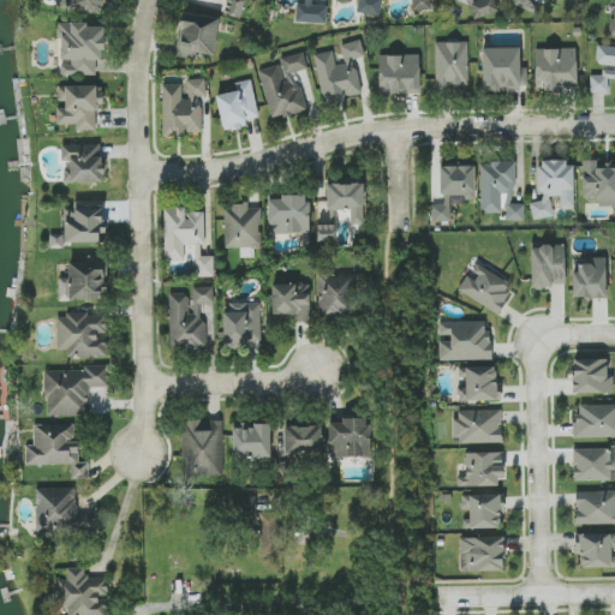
[(59,0),(59,5),(100,16),(103,0),(59,0)]
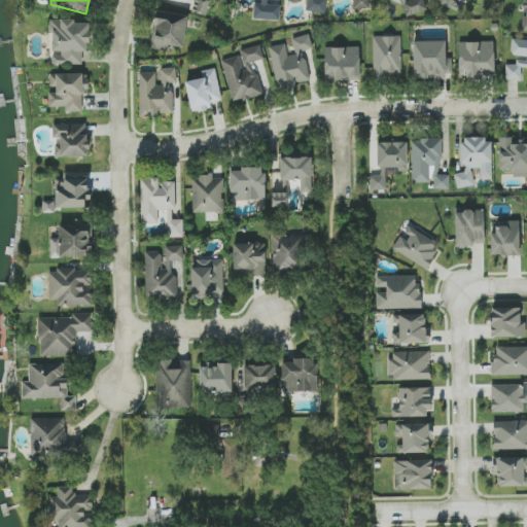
[(261,0),(261,3),(254,3),(253,19),(280,21),(281,5),(271,4),(270,0),(261,0)]
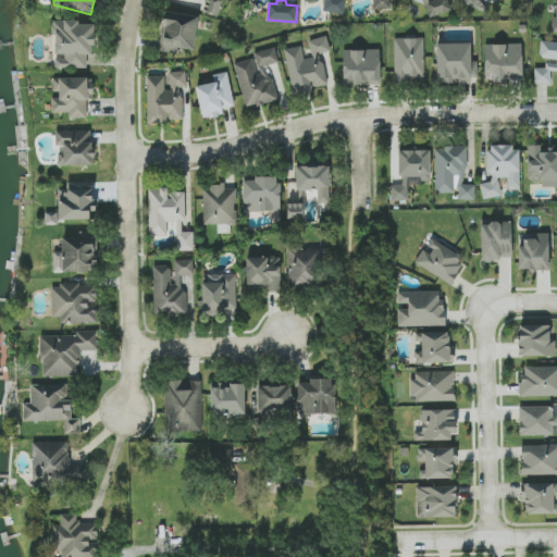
[(324,0),(323,10),(345,14),(346,0),(324,0)]
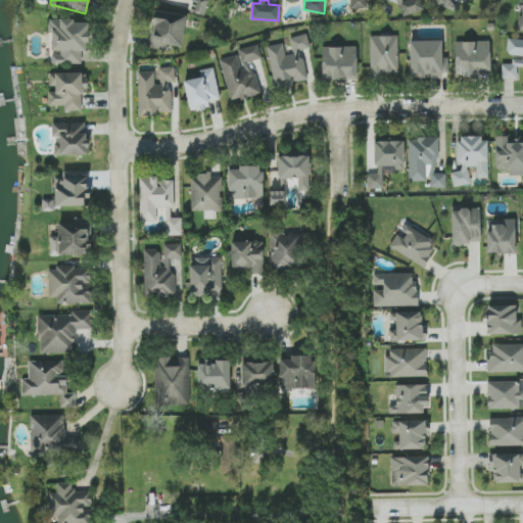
[(350,0),(351,8),(366,8),(366,0),(350,0)]
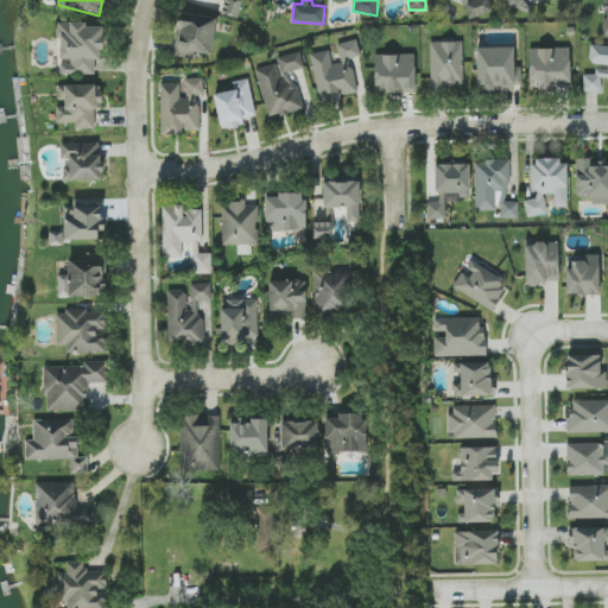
[(430,0),(431,0),(436,0),(462,0),(468,19),(493,11),(488,0),(430,0)]
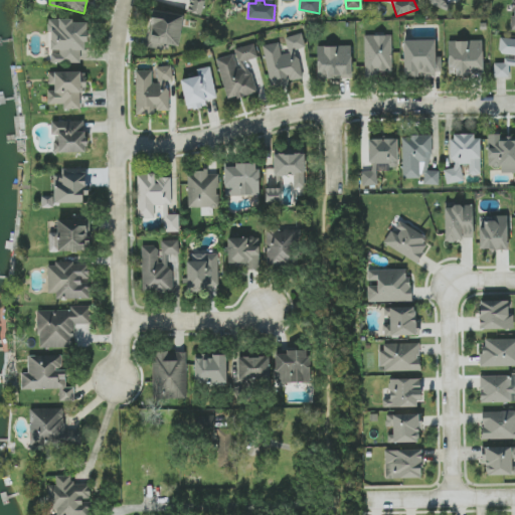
[(154,9),(148,44),(178,50),(185,15),(154,9)]
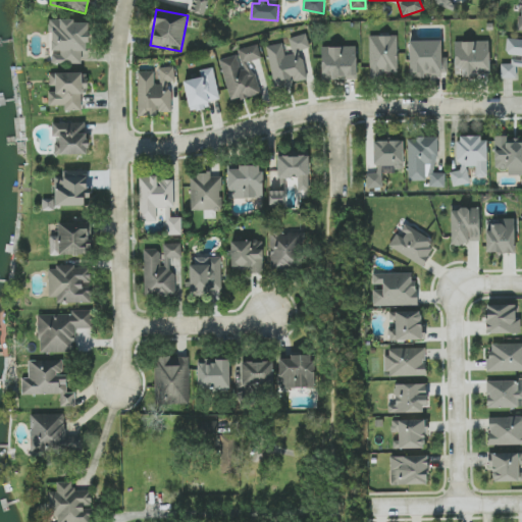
[(88,19),(51,20),(51,63),(82,63),(82,50),(89,50),(88,19)]
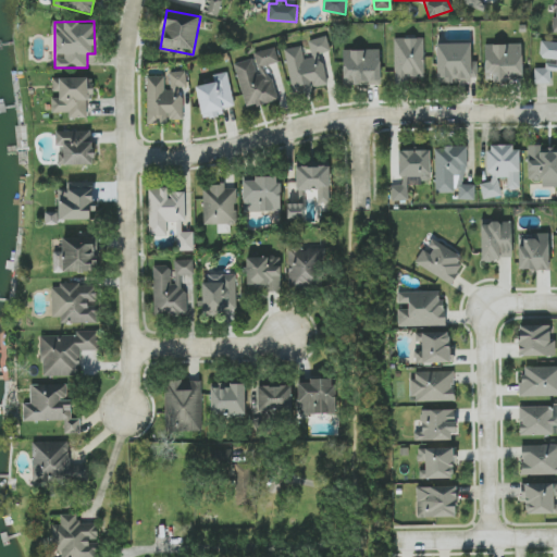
[(284,49),(293,94),(330,86),(322,52),(330,51),(326,36),(309,39),(312,57),(305,58),(301,45),(284,49)]
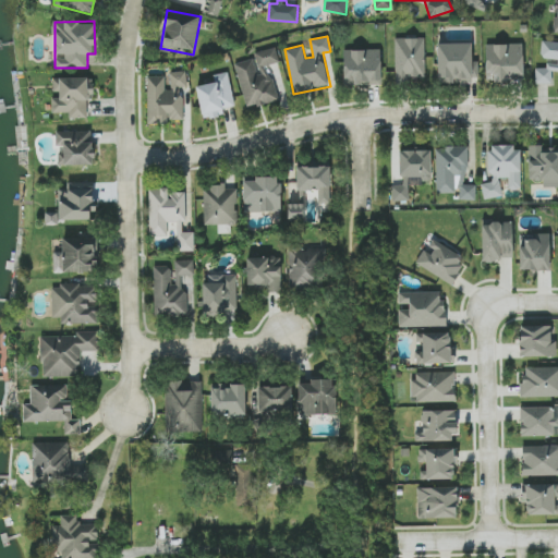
[(425,37),(395,38),(396,85),(425,84),(425,37)]
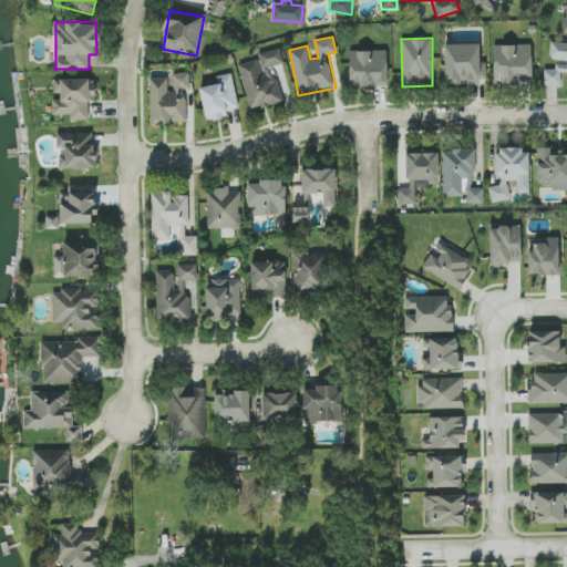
[(566,42),(550,41),(549,64),(545,64),(544,84),(560,85),(560,75),(566,75),(566,42)]
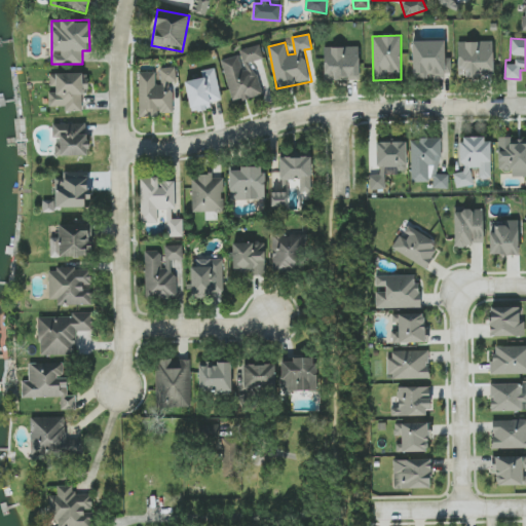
[(412,77),(449,76),(448,40),(411,41),(412,77)]
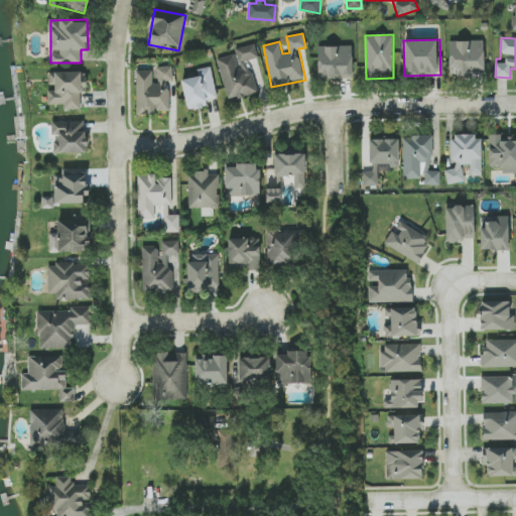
[(483,39),(448,41),(450,76),(485,75),(483,39)]
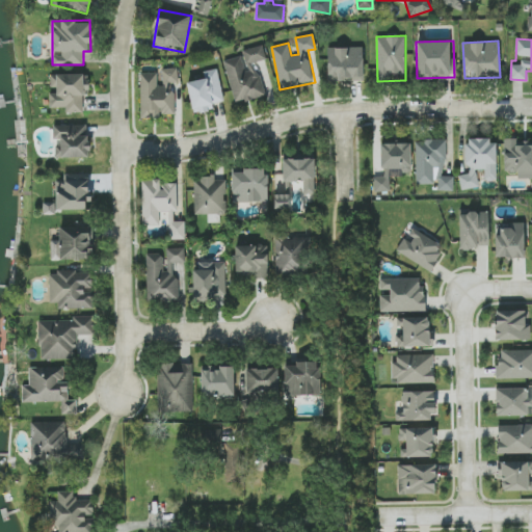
[(265,96),(256,62),(267,59),(263,45),(242,50),(243,55),(223,60),(235,104),(265,96)]
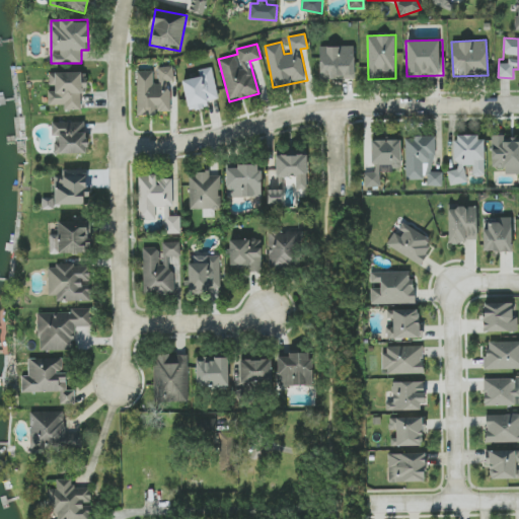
[(354,46),(319,47),(319,79),(355,78),(354,46)]
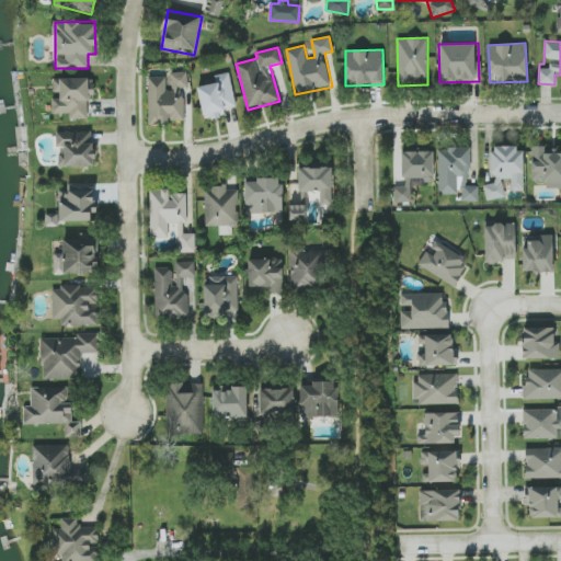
[(149,125),(168,125),(168,121),(185,119),(184,89),(189,89),(187,71),(168,72),(168,76),(148,77),(149,125)]
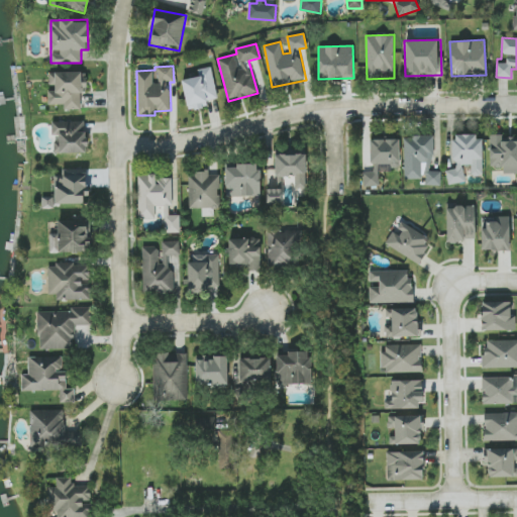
[(198,77),(183,80),(187,107),(218,103),(212,67),(197,69),(198,77)]
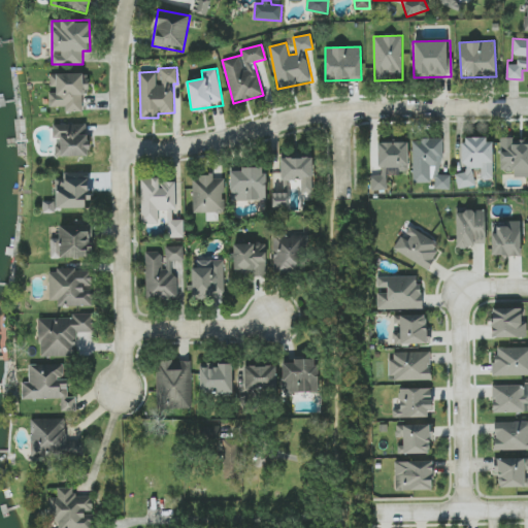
[(83,111),(83,93),(88,93),(88,73),(53,73),(53,92),(48,92),(50,107),(65,106),(65,111),(83,111)]
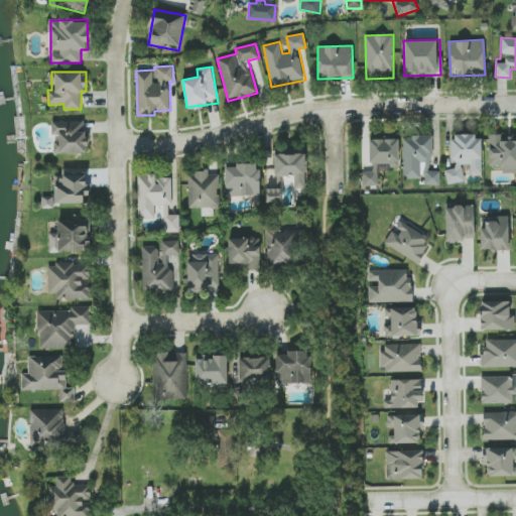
[(86,120),(51,121),(51,135),(53,135),(54,153),(86,152),(86,120)]
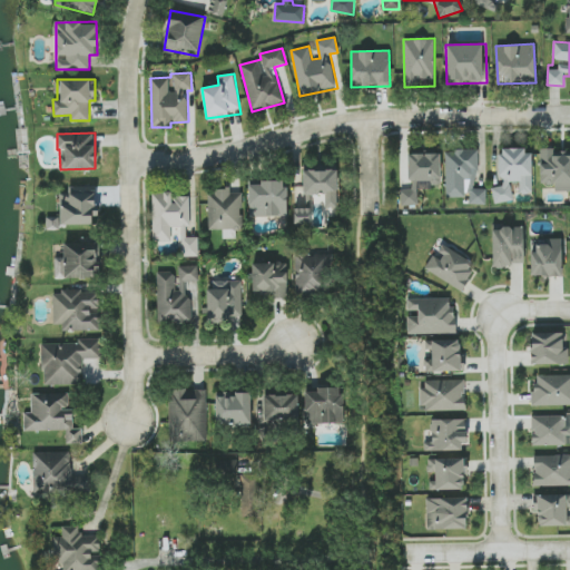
[(569,190),(569,148),(539,150),(540,185),(554,184),(554,192),(569,190)]
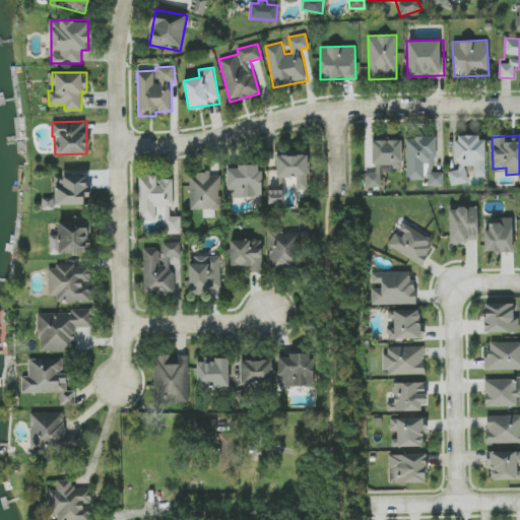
[(443,187),(443,172),(435,172),(436,137),(406,136),(405,180),(427,180),(427,186),(443,187)]
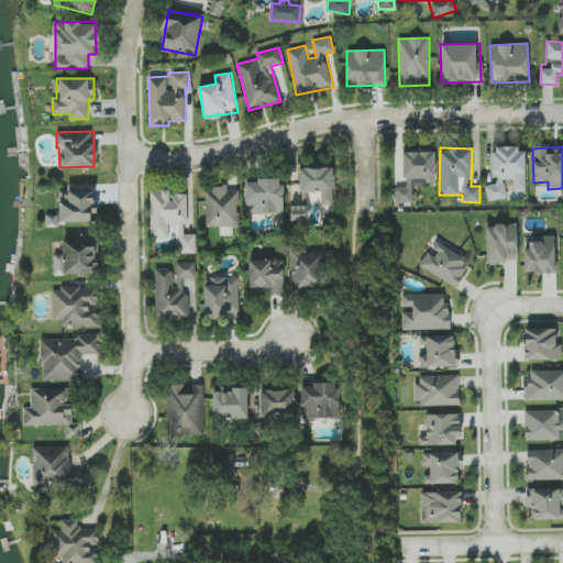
[(526,190),(525,147),(492,147),(492,183),(486,183),(487,199),(506,199),(505,179),(512,179),(514,191),(526,190)]
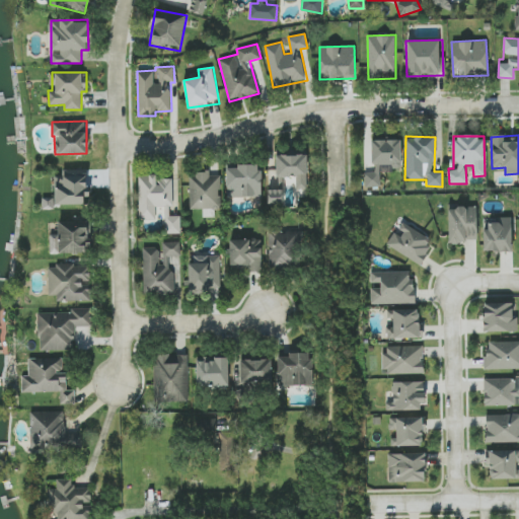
[(372,140),(373,172),(364,172),(365,187),(381,187),(380,171),(401,170),(400,140),(372,140)]
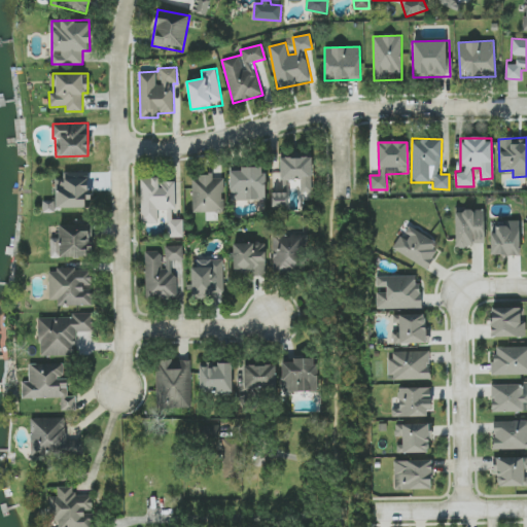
[(280,157),(280,179),(300,180),(300,191),(311,191),(312,157),(280,157)]
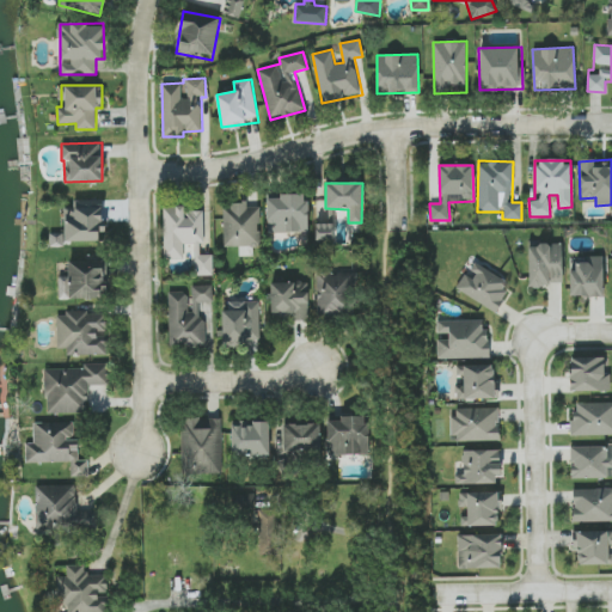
[(307,194),(280,194),(280,199),(267,199),(267,233),(308,232),(307,194)]
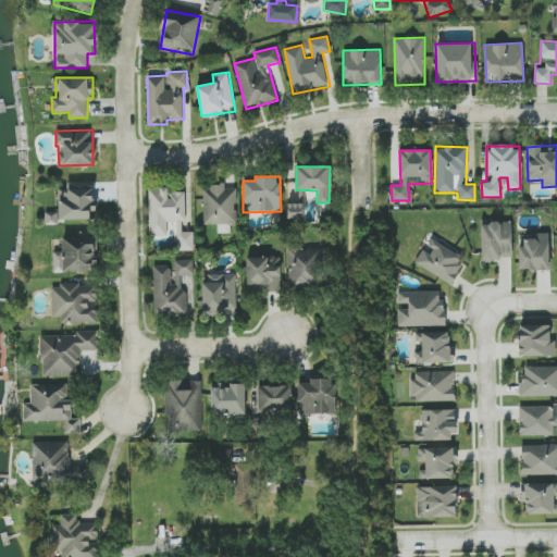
[(59,219),(95,220),(96,188),(74,188),(74,183),(59,183),(59,219)]
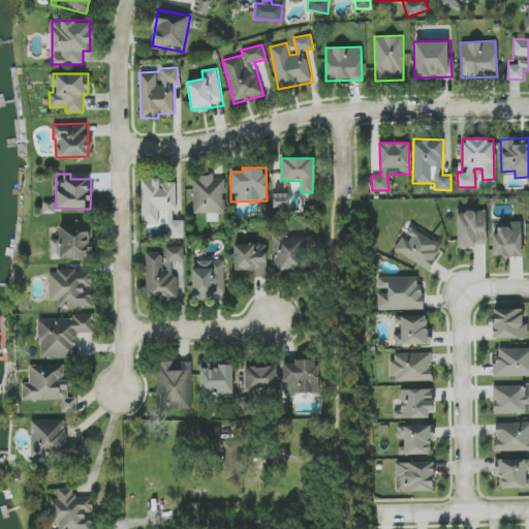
[(224,178),(213,179),(213,176),(193,176),(193,213),(225,213),(224,178)]
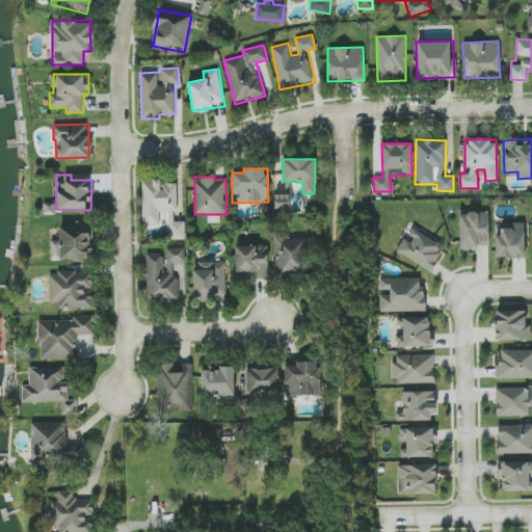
[(176,184),(160,184),(160,179),(141,179),(142,225),(160,225),(160,211),(169,211),(169,240),(185,240),(185,221),(177,221),(176,184)]
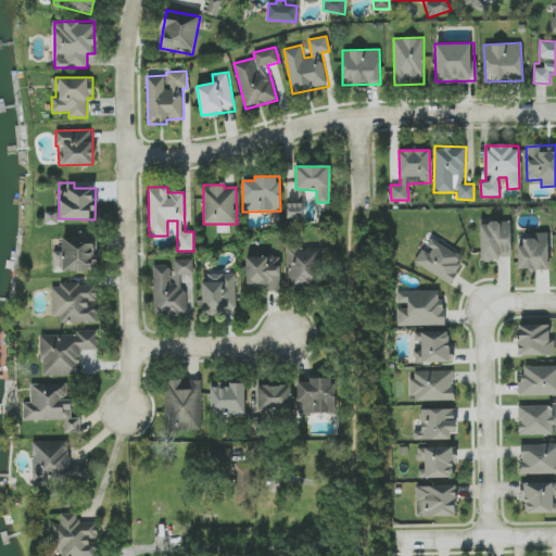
[(303,218),(304,203),(287,203),(287,217),(303,218)]
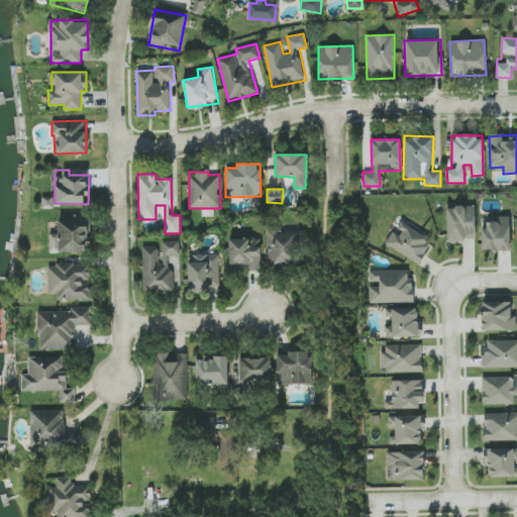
[(43,208),(55,207),(54,197),(42,197),(43,208)]
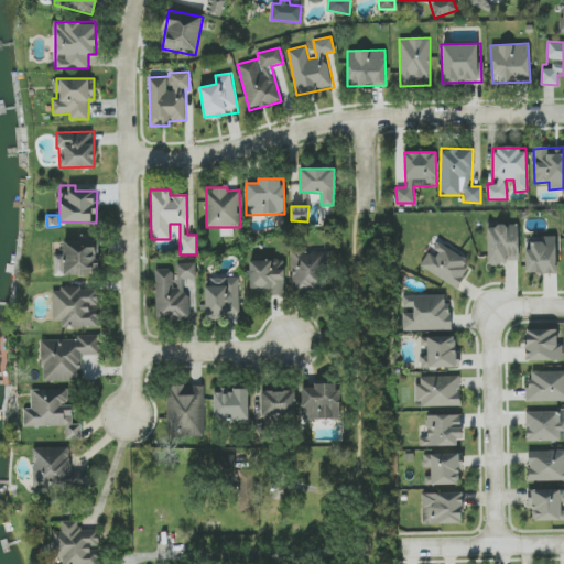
[(487,226),(487,263),(518,262),(518,225),(487,226)]
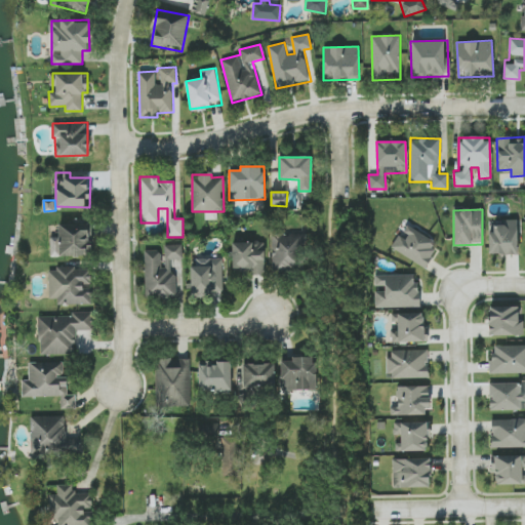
[(518,254),(518,221),(489,220),(489,254),(518,254)]
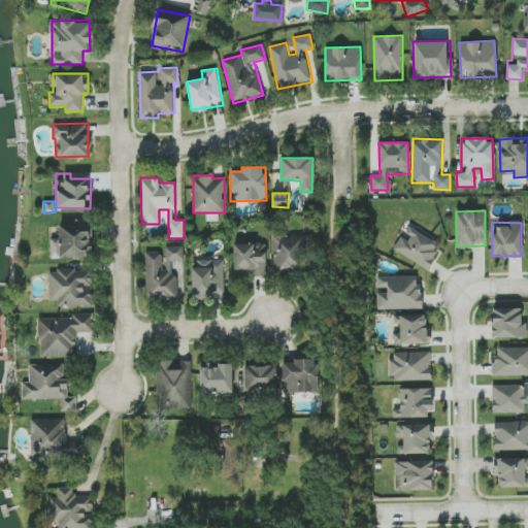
[(51,258),(92,257),(92,224),(59,224),(59,238),(51,238),(51,258)]
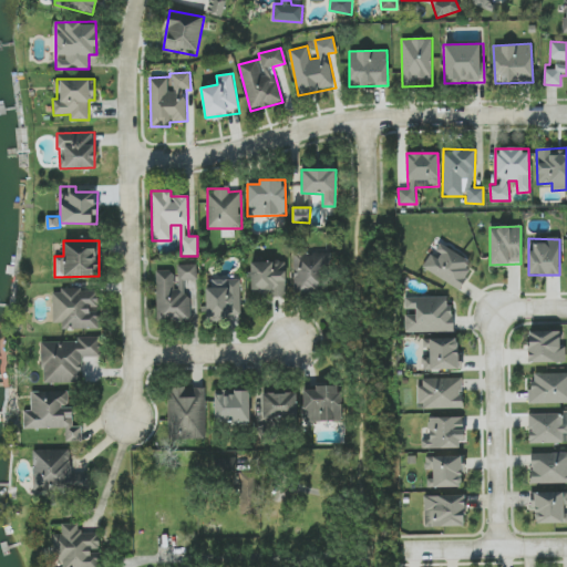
[(423,270),(461,288),(473,260),(435,243),(423,270)]
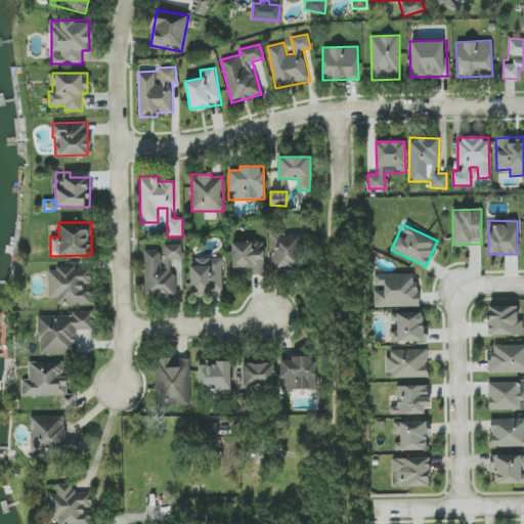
[(270,232),(272,274),(302,273),(301,231),(270,232)]
